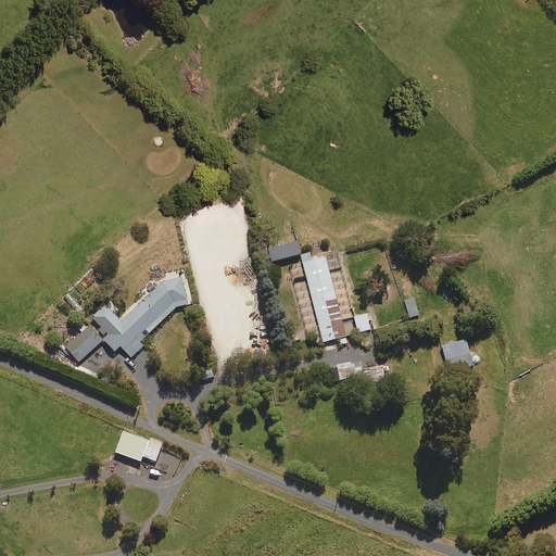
[(280,261),(302,255),(299,242),(277,248),(280,261)]
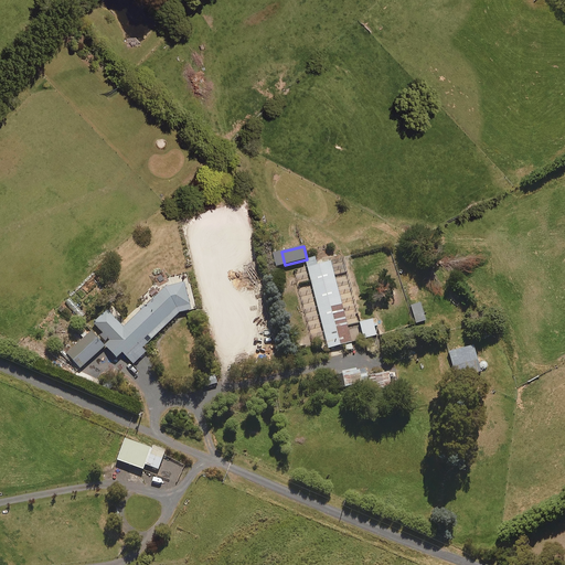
[(352,342),(334,276),(348,273),(345,264),(332,267),(331,262),(318,265),(316,257),(306,259),(329,348),(352,342)]
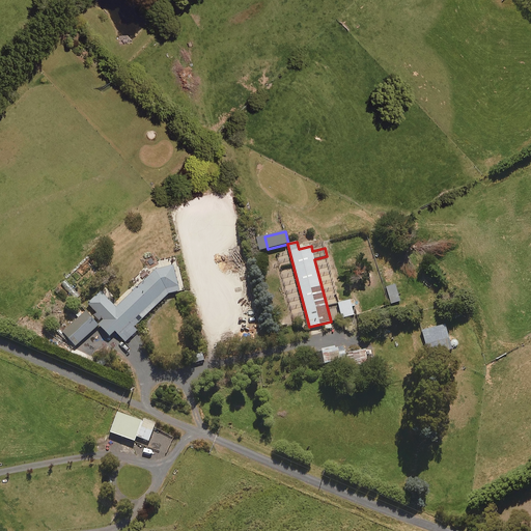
[(87,304),(92,310),(91,311),(102,323),(100,325),(110,336),(116,331),(126,342),(138,331),(134,327),(168,295),(180,290),(173,266),(157,270),(116,308),(101,291),(87,304)]
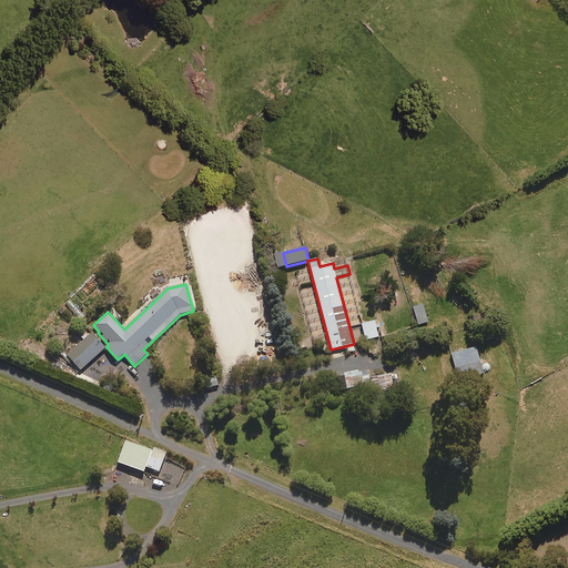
[(418,325),(429,323),(424,304),(416,306),(413,307),(418,325)]
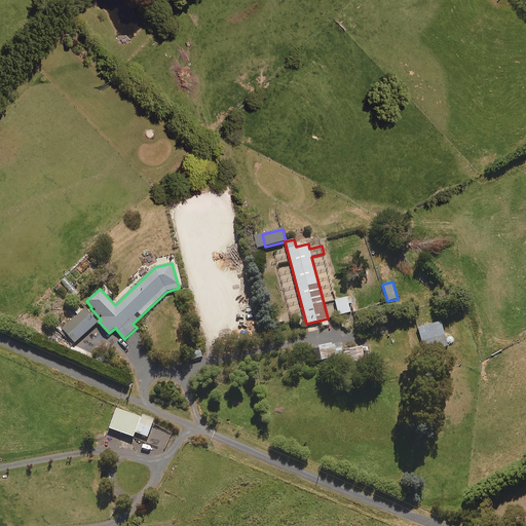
[(351,312),(349,304),(352,303),(351,298),(348,299),(347,297),(336,300),(340,315),(351,312)]
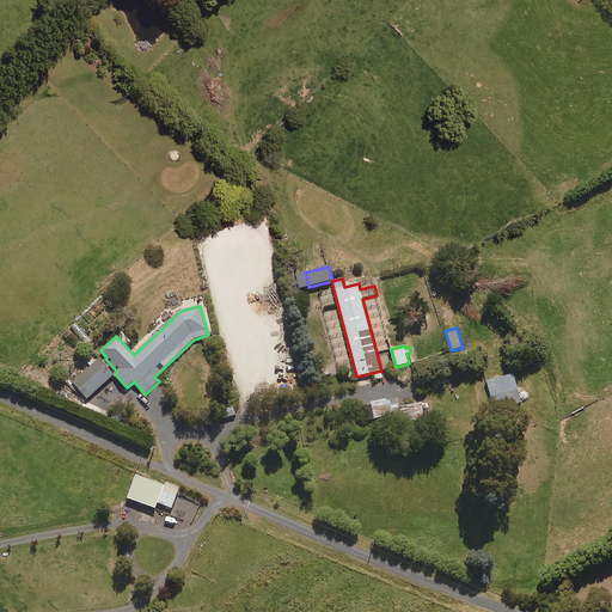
[(89,399),(114,374),(99,359),(73,383),(89,399)]
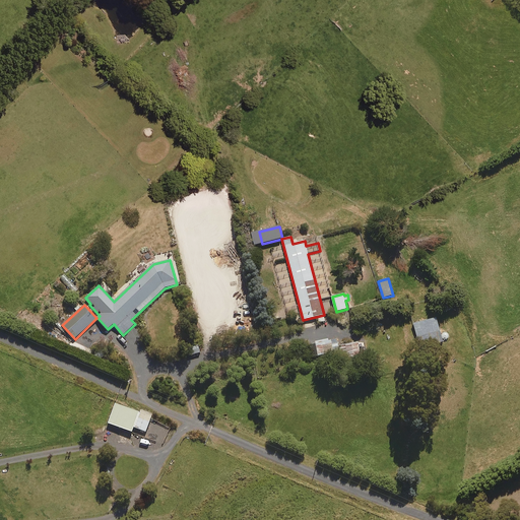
[(420,348),(444,342),(438,318),(414,324),(420,348)]
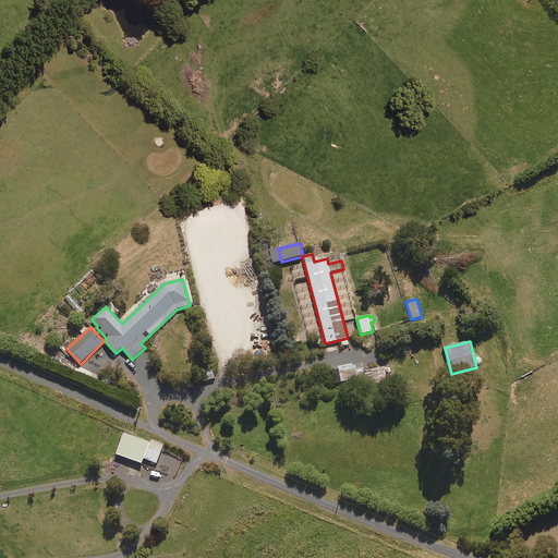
[(355,370),(355,364),(339,367),(339,370),(331,371),(334,384),(358,379),(358,378),(364,377),(363,368),(355,370)]
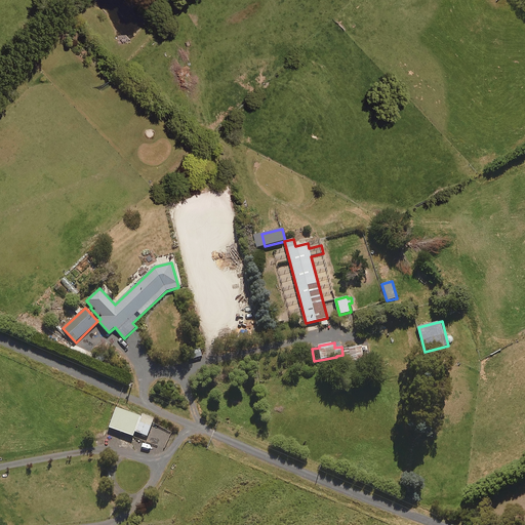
[(365,363),(362,345),(342,349),(346,366),(365,363)]
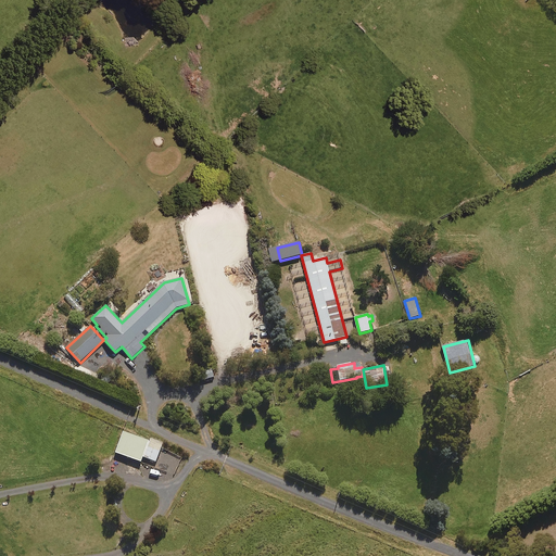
[(144,458),(158,463),(164,443),(151,439),(150,441),(124,432),(116,453),(142,463),(144,458)]
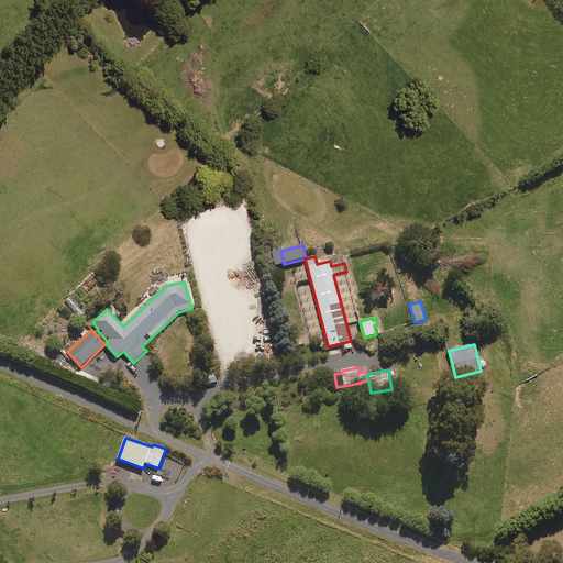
All buildings are outlined.
